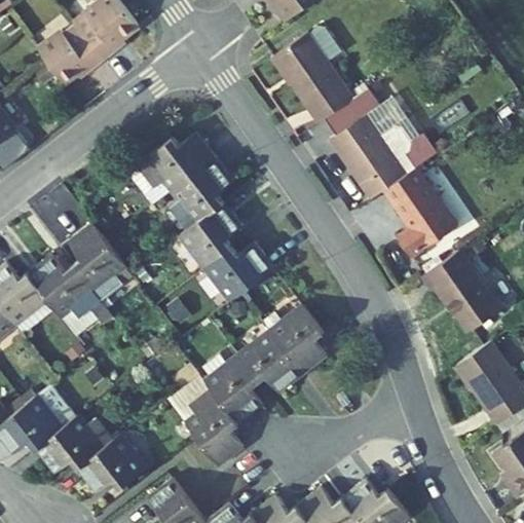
[(55,0),(66,12),(69,10),(61,0),(55,0)]
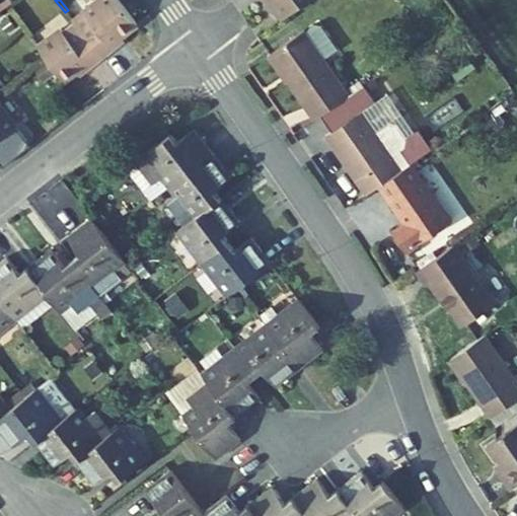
[(101,0),(70,24),(71,25),(99,63),(112,53),(107,49),(118,41),(135,27),(114,0),(101,0)]
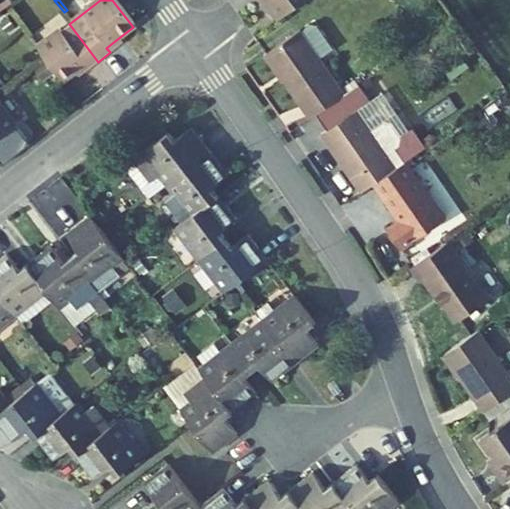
[(266,0),(270,4),(271,9),(279,19),(304,0),(266,0)]
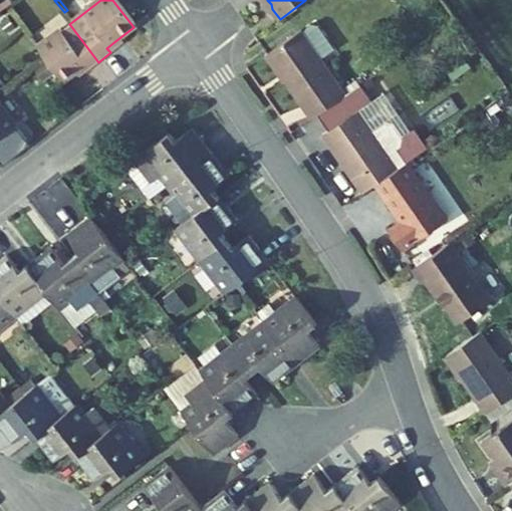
[(59,31),(35,50),(60,83),(73,74),(83,66),(86,70),(98,62),(70,25),(60,33),(59,31)]
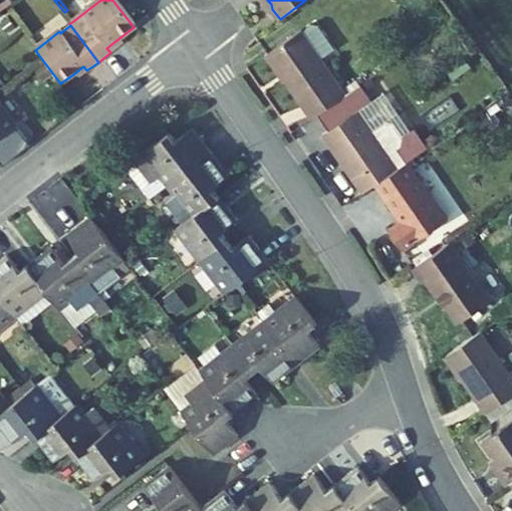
[(266,56),(309,120),(315,116),(343,97),(340,92),(300,33),(266,56)]
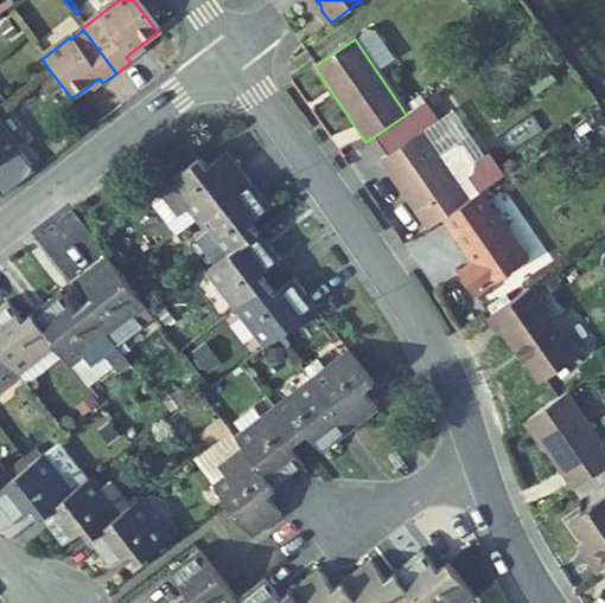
[(142,53),(138,47),(126,57),(131,62),(142,53)]
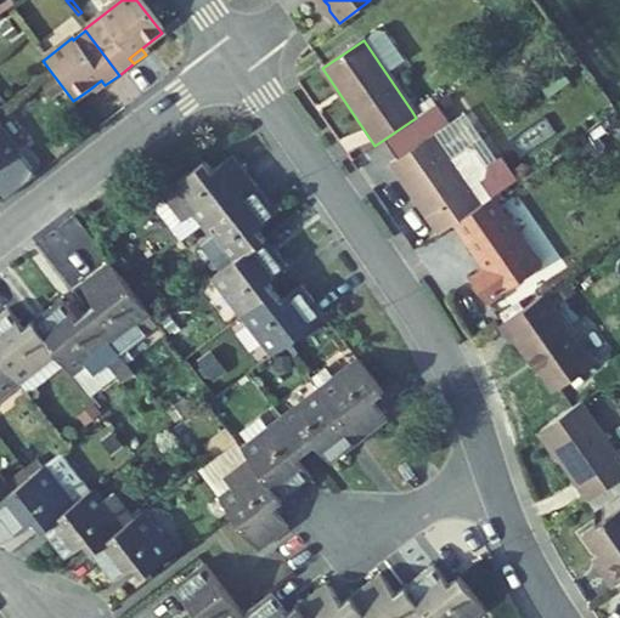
[(35,55),(27,61),(35,72),(44,66),(35,55)]
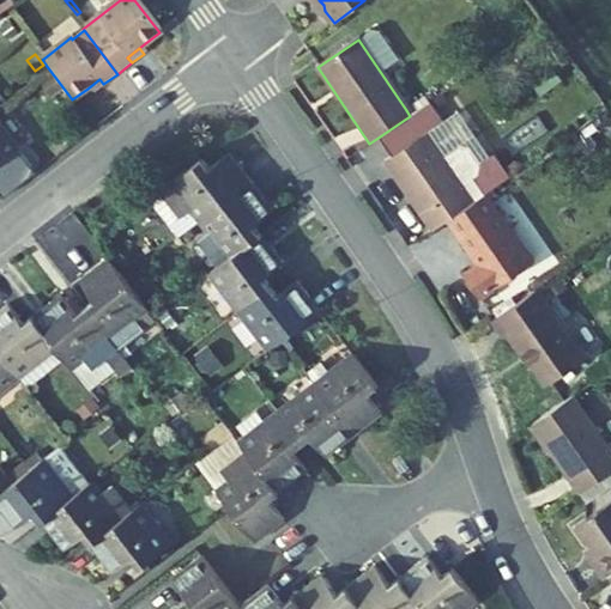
[(53,75),(44,83),(53,95),(62,87),(53,75)]
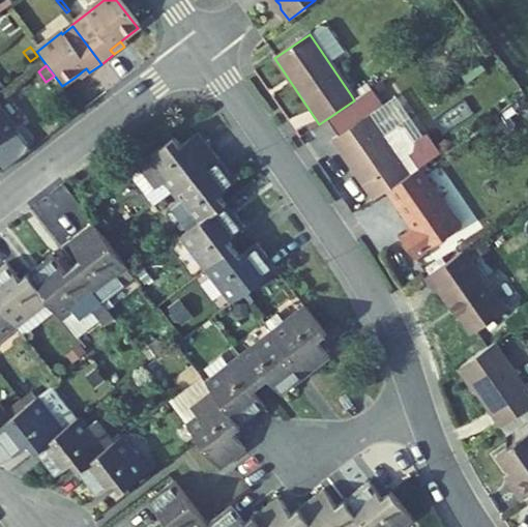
[(80,81),(89,72),(86,68),(76,77),(80,81)]
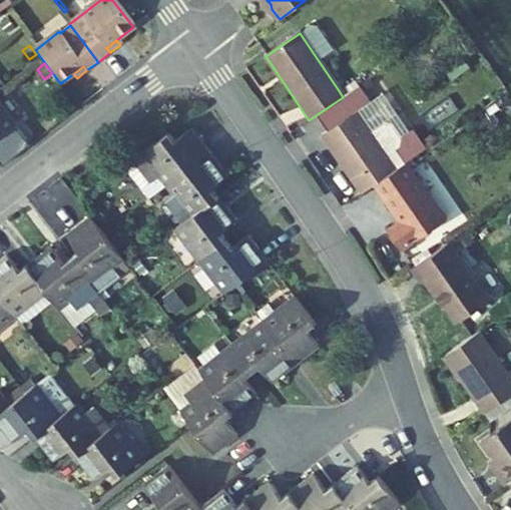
[(340,92),(343,97),(357,87),(354,82),(340,92)]
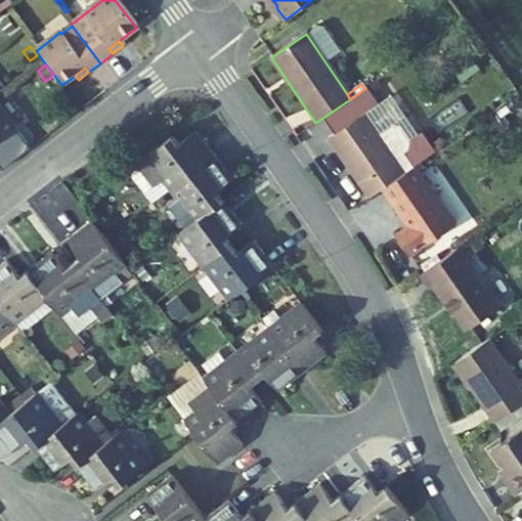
[(382,189),(411,169),(402,156),(407,152),(408,143),(398,129),(391,127),(379,135),(364,115),(376,105),(364,89),(350,99),(321,119),(334,136),(328,140),(367,199),(382,189)]
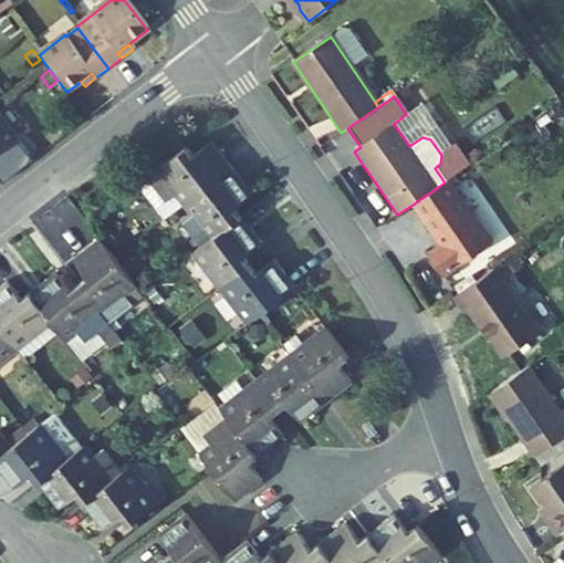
[(0,152),(14,141),(0,123),(0,152)]
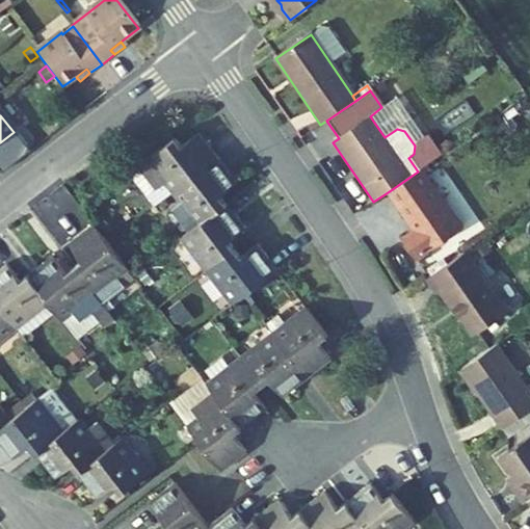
[(500,118),(481,133),(492,148),(511,133),(500,118)]
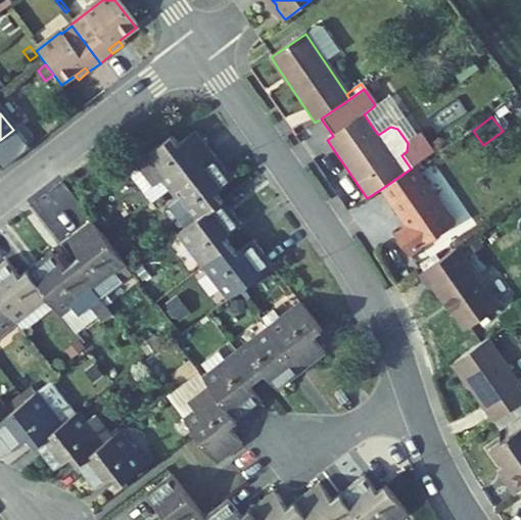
[(170,137),(126,172),(151,204),(170,190),(212,157),(194,133),(177,146),(170,137)]
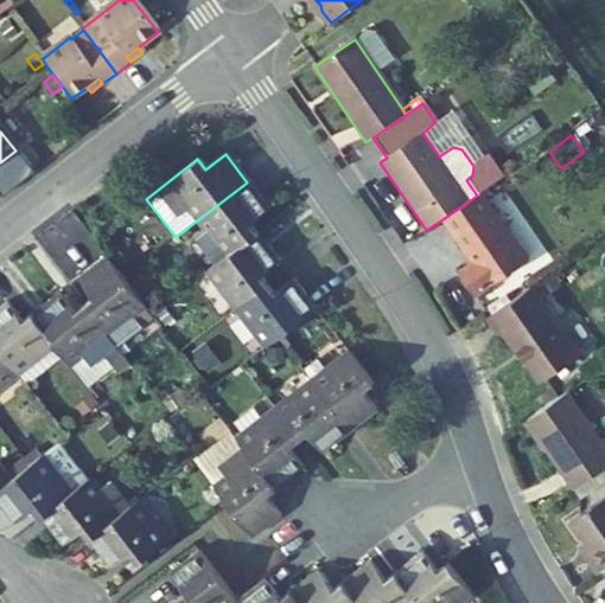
[(215,267),(256,235),(249,225),(268,211),(247,183),(197,220),(205,232),(195,241),(215,267)]
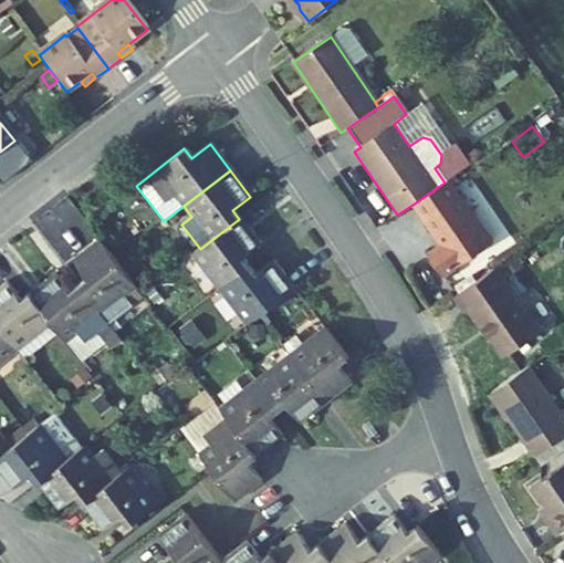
[(441,278),(491,243),(477,222),(448,180),(445,183),(413,205),(440,247),(427,256),(441,278)]
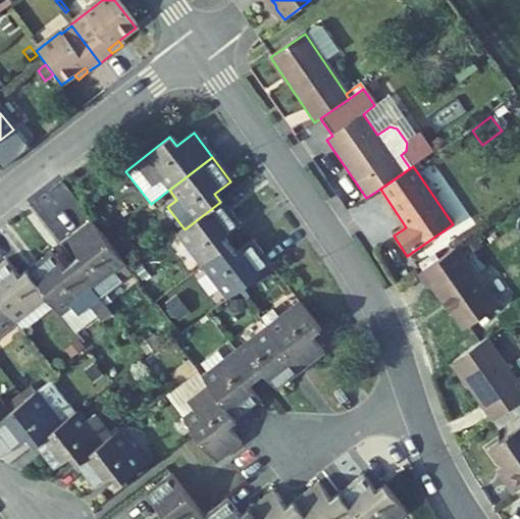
[(185,229),(177,235),(202,267),(228,247),(222,240),(239,226),(220,202),(185,229)]
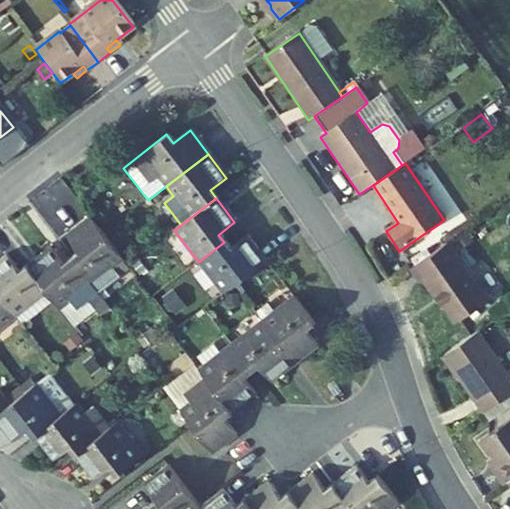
[(96,212),(89,217),(96,227),(104,221),(96,212)]
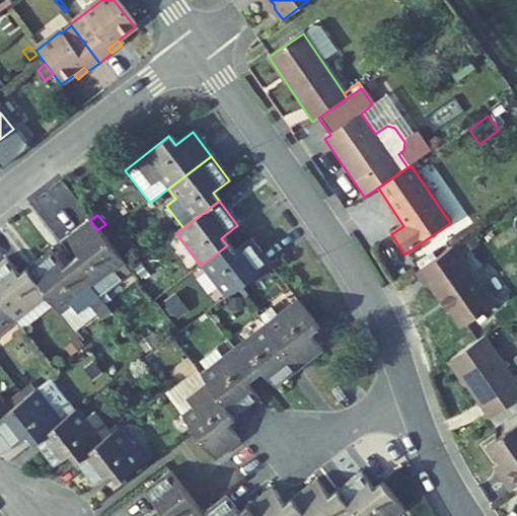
[(97,230),(90,220),(66,240),(78,256),(71,263),(98,297),(120,282),(113,272),(123,264),(97,230)]
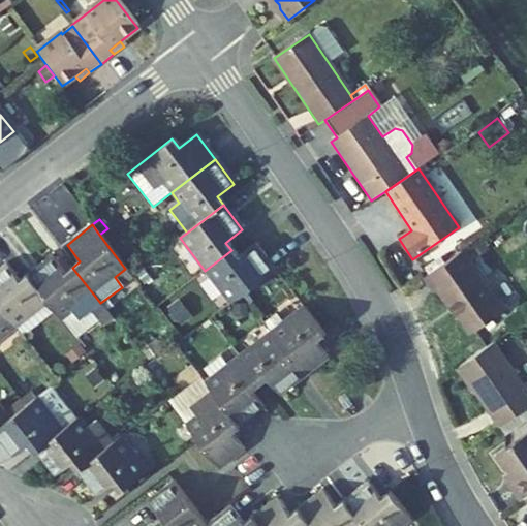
[(231,250),(205,271),(230,304),(274,271),(254,245),(238,257),(231,250)]
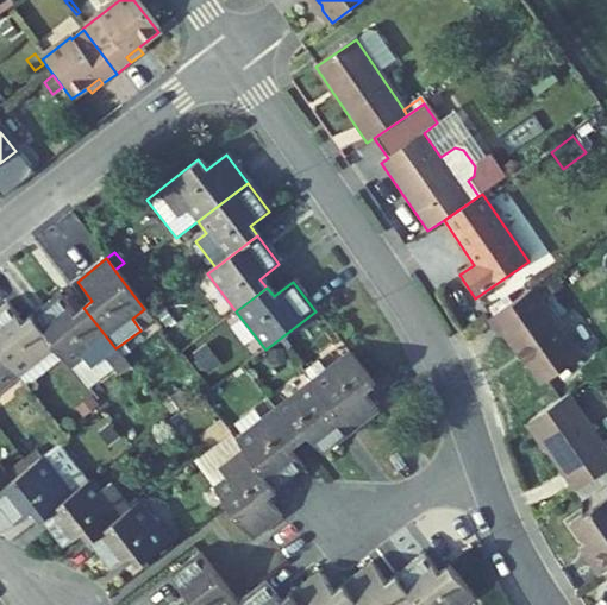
[(557,283),(543,291),(548,298),(562,289),(557,283)]
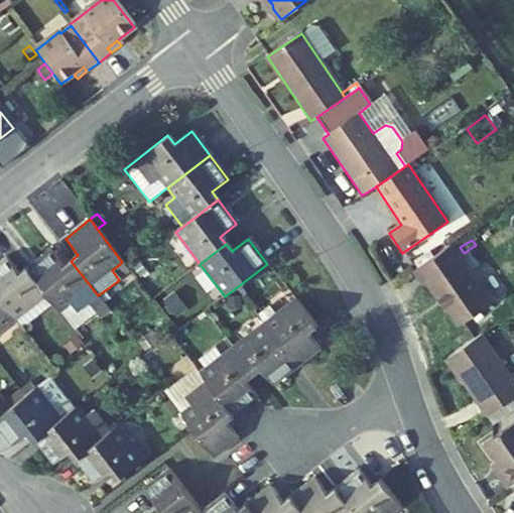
[(458,327),(491,304),(451,246),(417,268),(412,272),(421,286),(426,282),(458,327)]
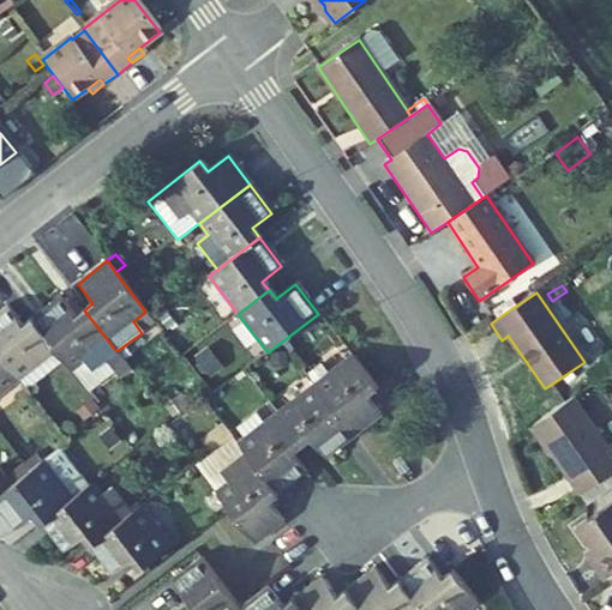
[(59,299),(31,320),(54,350),(63,362),(71,370),(82,361),(90,372),(105,361),(113,373),(118,379),(130,372),(117,351),(84,310),(75,318),(59,299)]
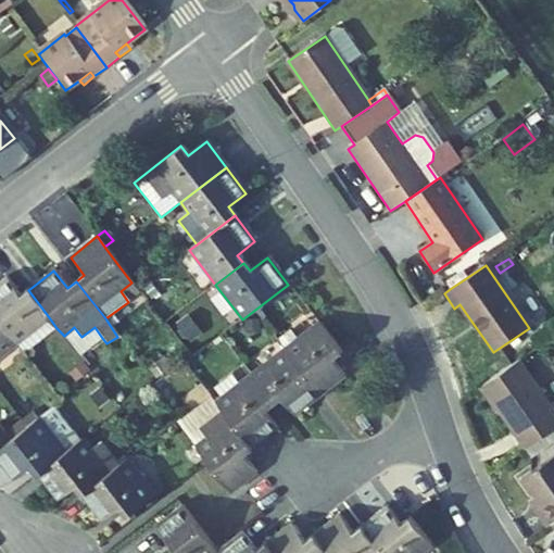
[(16,343),(24,353),(57,328),(49,317),(28,290),(20,297),(5,278),(0,283),(0,324),(15,343),(16,343)]
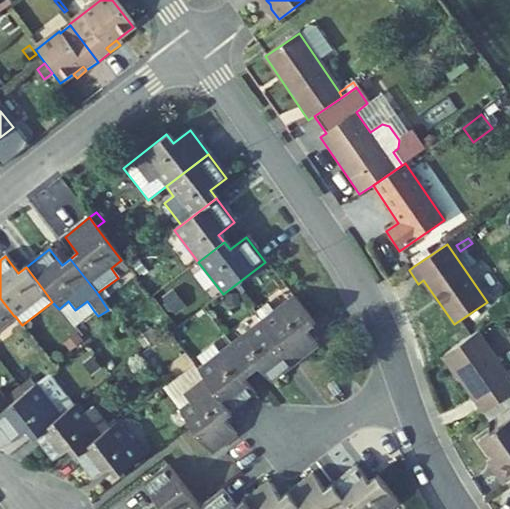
[(129,269),(121,260),(111,268),(118,278),(129,269)]
